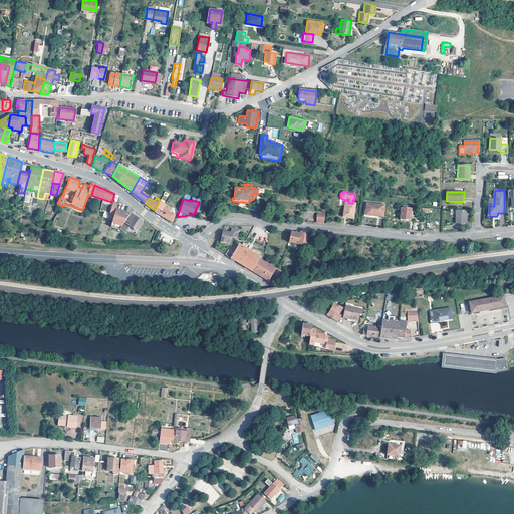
[(160,215),(163,209),(165,204),(160,200),(155,210),(155,211),(158,213),(160,215)]
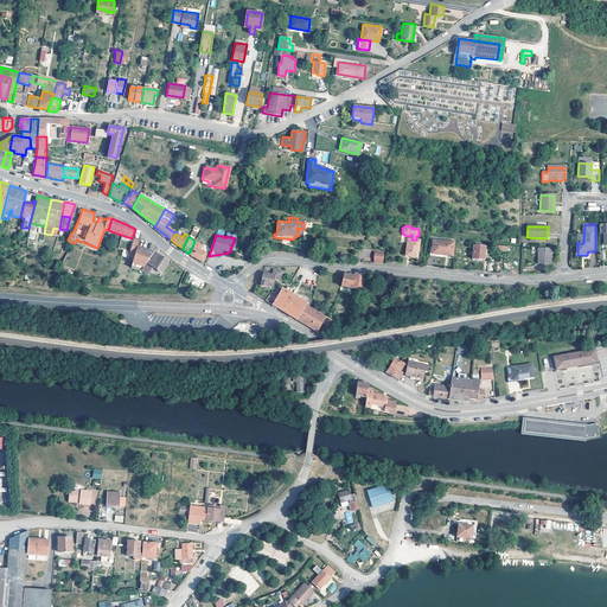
[(419,241),(416,240),(411,240),(408,238),(404,255),(416,257),(419,241)]
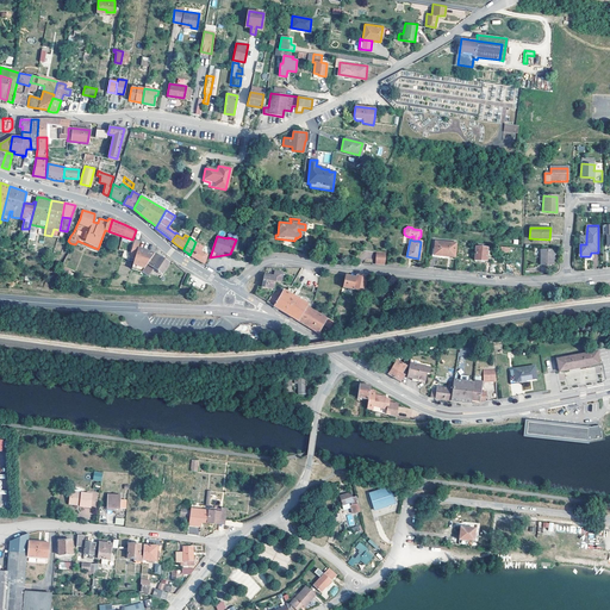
[(135,259),(137,248),(139,242),(135,241),(129,256),(135,259)]
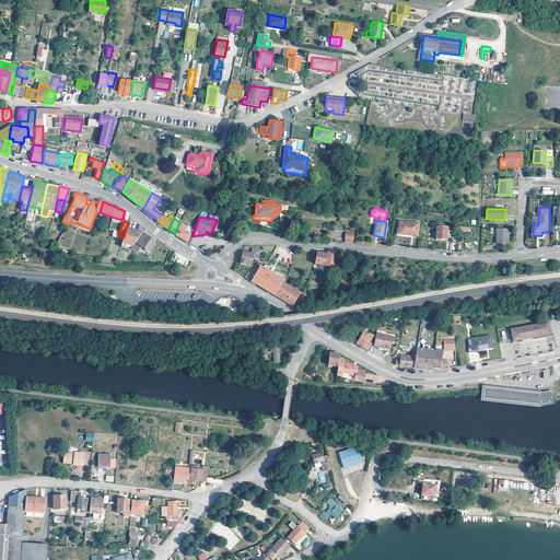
[(398,234),(399,234),(417,235),(418,223),(400,221),(399,221),(398,234)]
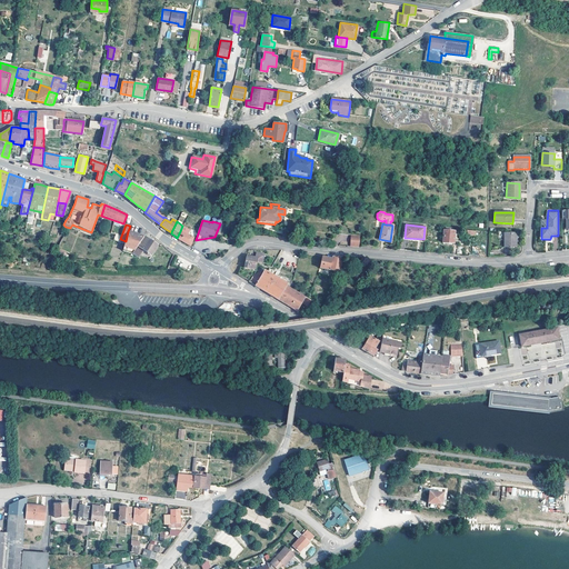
[(182,226),(180,231),(181,231),(178,238),(183,241),(190,246),(192,238),(188,235),(190,230),(182,226)]
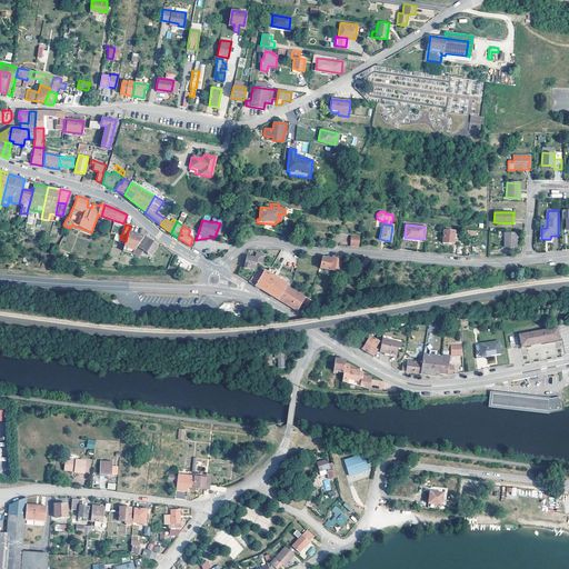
[(453,230),(443,230),(441,242),(452,242),(453,230)]
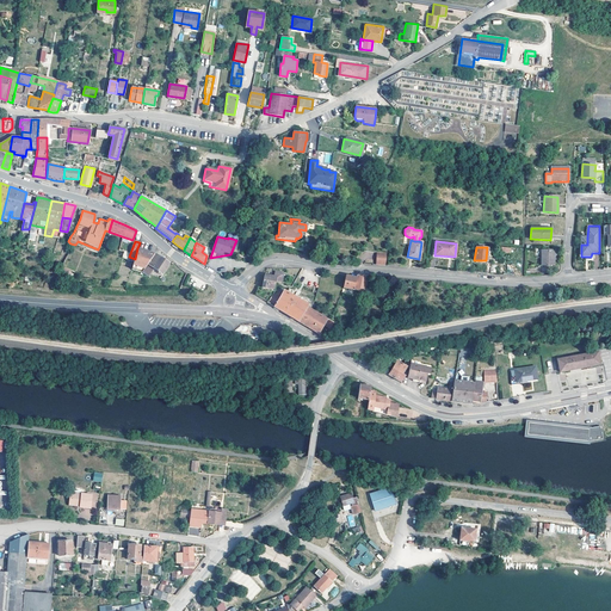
[(146,251),(137,248),(135,259),(133,265),(144,267),(154,253),(146,251)]
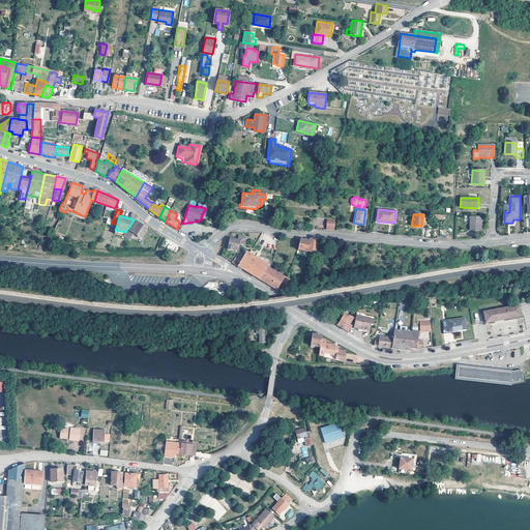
[(480,216),(470,216),(469,230),(479,230),(480,216)]
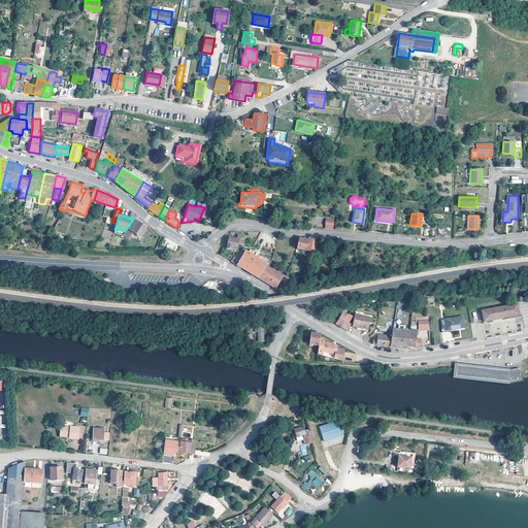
[(334,219),(325,218),(325,228),(332,228),(334,219)]
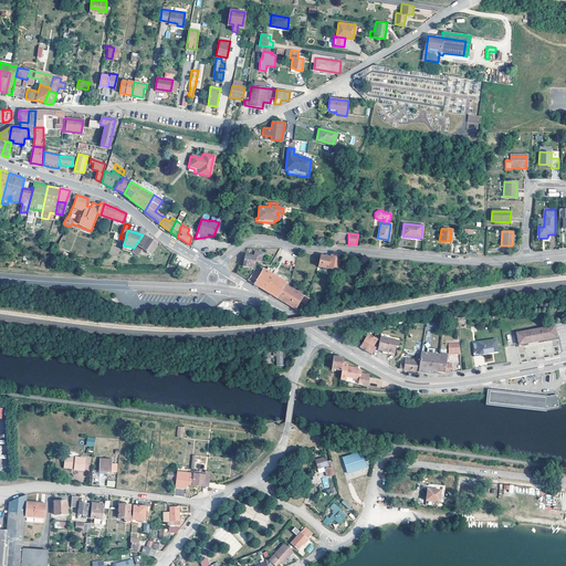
[(143,234),(134,248),(132,251),(137,255),(142,250),(143,248),(149,252),(150,253),(156,243),(143,234)]
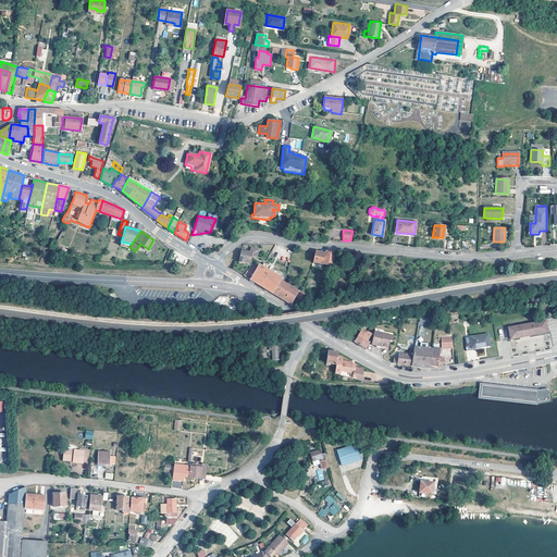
[(255,249),(250,248),(249,251),(240,250),(238,261),(244,262),(244,261),(250,262),(251,258),(251,257),(254,258),(255,249)]
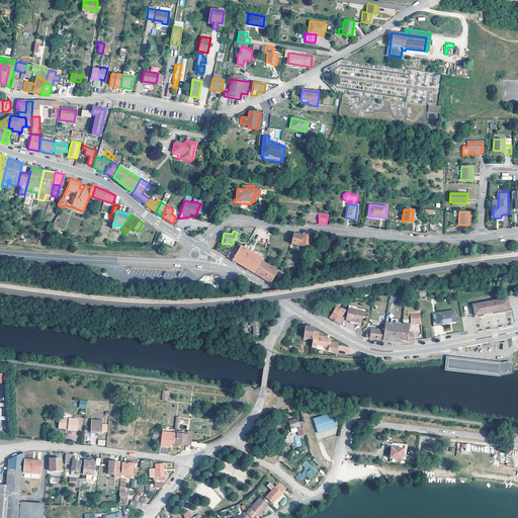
[(290,243),(299,246),(301,235),(297,234),(292,233),(290,243)]
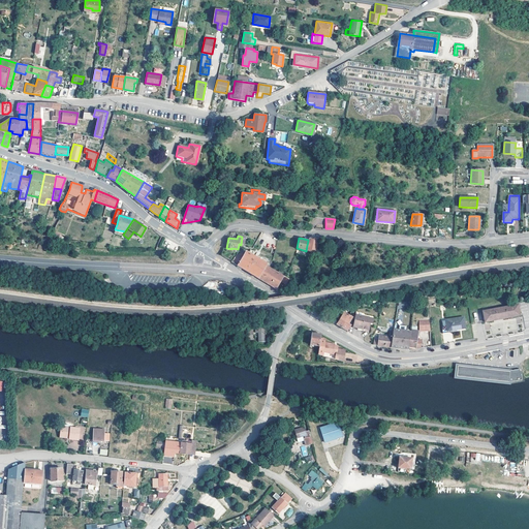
[(308,238),(308,240),(306,251),(315,253),(318,239),(308,238)]
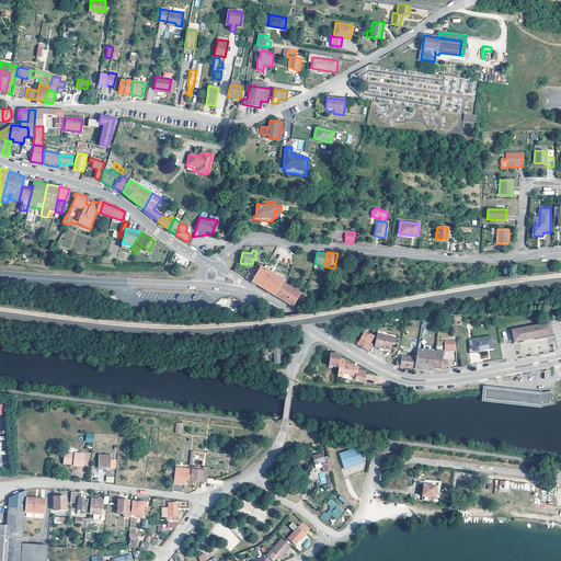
[(266,290),(274,295),(282,282),(283,279),(260,265),(258,271),(251,267),(251,268),(245,277),(248,278),(262,287),(266,290)]
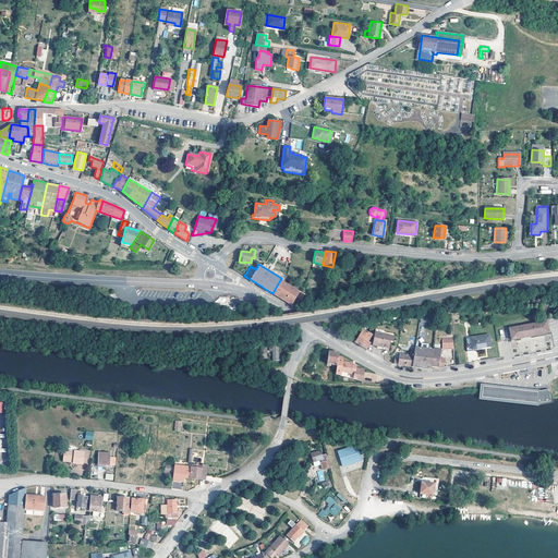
[(299,291),(280,280),(273,293),(281,299),(291,304),(299,291)]
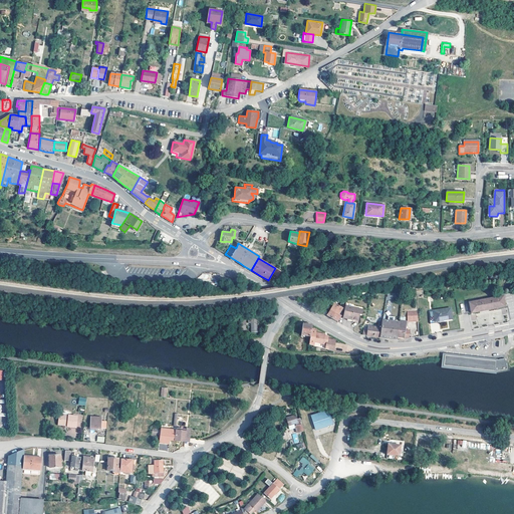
[(504,297),(470,302),(471,310),(472,313),(489,310),(495,309),(505,307),(504,297)]
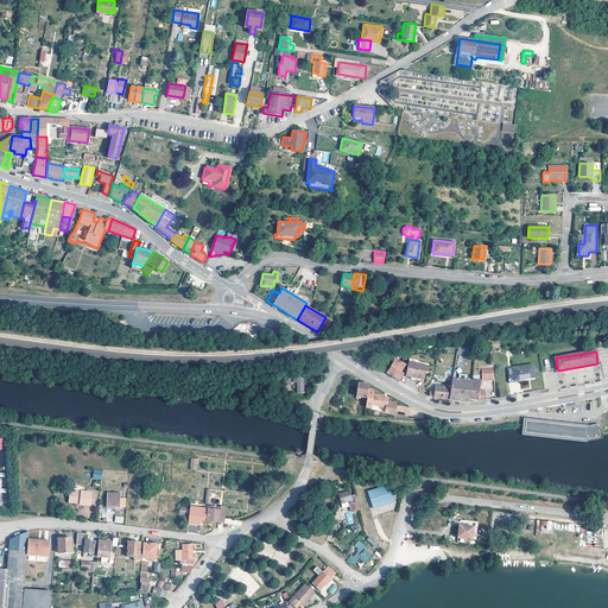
[(390,374),(392,375),(401,360),(400,360),(399,361),(394,359),(386,372),(390,374)]
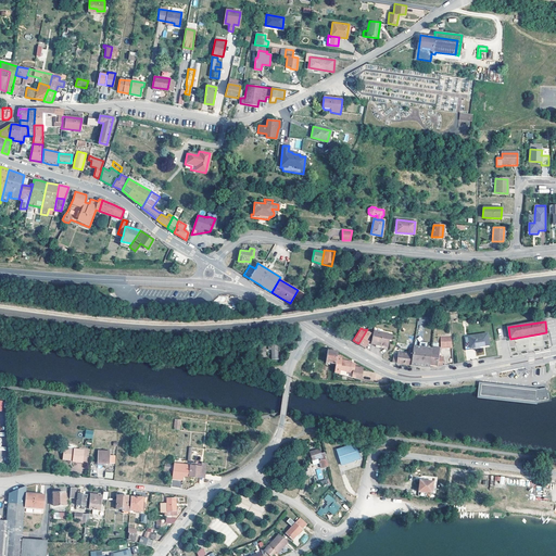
[(367,329),(358,343),(362,345),(365,348),(368,341),(369,339),(367,338),(370,332),(367,331),(367,329)]
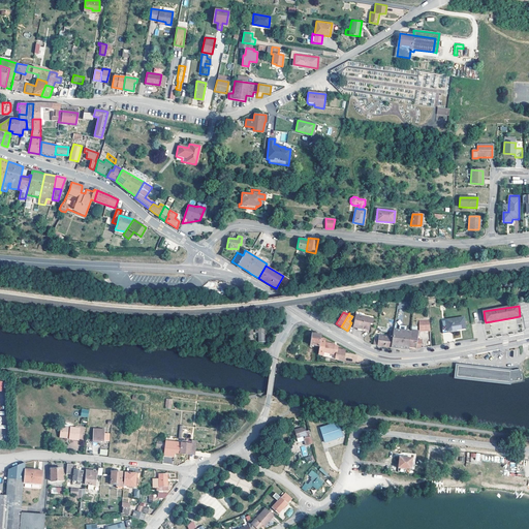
[(373,318),(355,314),(352,325),(358,327),(356,329),(362,330),(362,329),(363,329),(364,330),(365,330),(366,329),(367,328),(369,328),(370,323),(372,323),(373,318)]
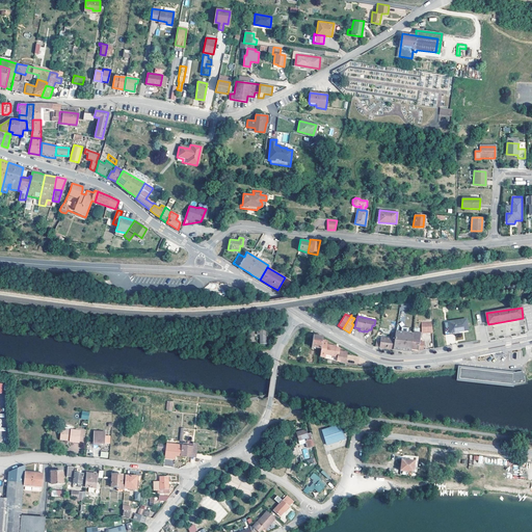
[(466,319),(448,321),(450,333),(468,329),(466,319)]
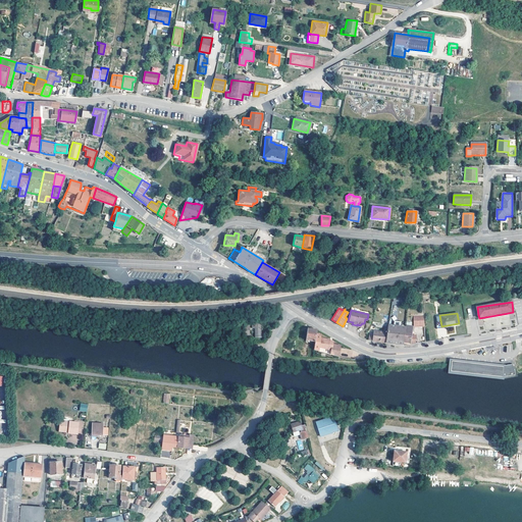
[(423,325),(423,315),(413,315),(413,325),(423,325)]
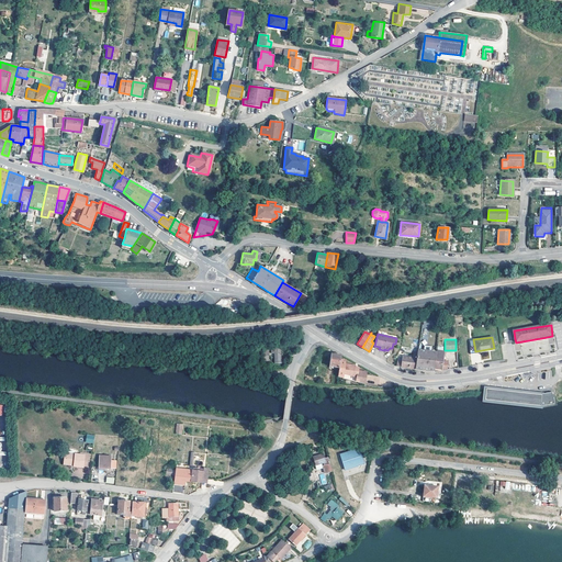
[(270,348),(270,352),(273,352),(274,362),(280,362),(279,348),(270,348)]
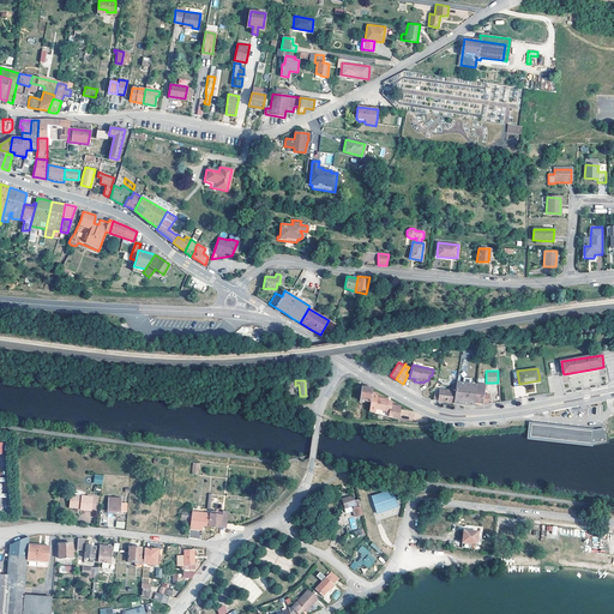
[(455,385),(452,403),(464,404),(474,404),(475,402),(474,402),(476,385),(457,381),(456,381),(455,385)]
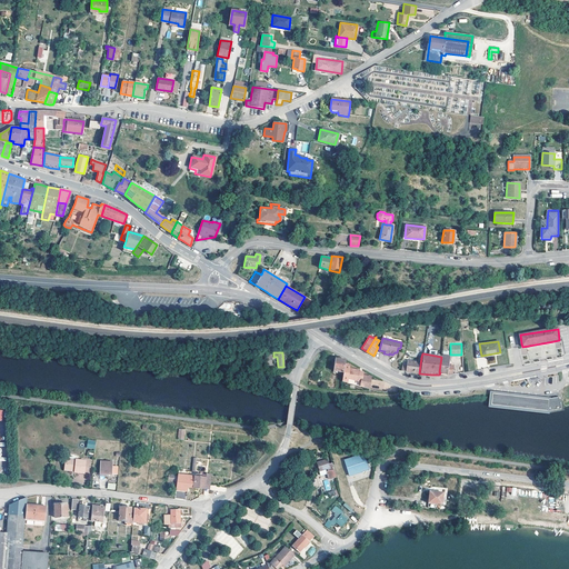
[(442,355),(441,357),(439,372),(440,372),(447,373),(451,375),(452,367),(448,366),(449,355),(442,355)]
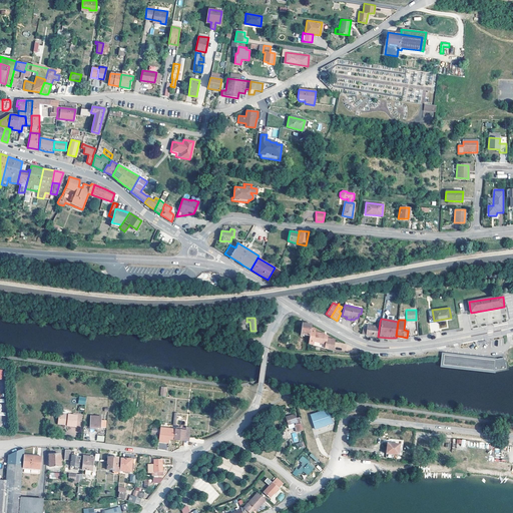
[(367,335),(378,337),(380,322),(377,322),(377,326),(368,325),(367,328),(363,327),(362,334),(367,335)]
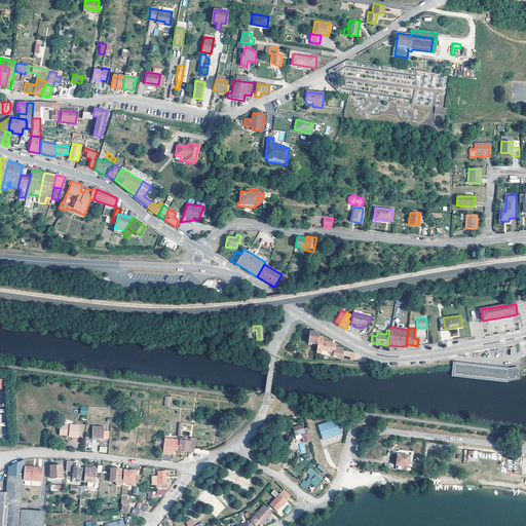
[(318,332),(309,331),(307,343),(317,344),(317,343),(318,336),(318,332)]
